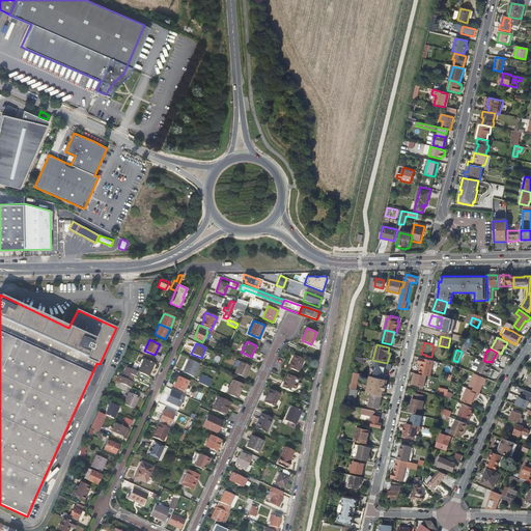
[(298,372),(304,358),(295,354),(288,368),(298,372)]
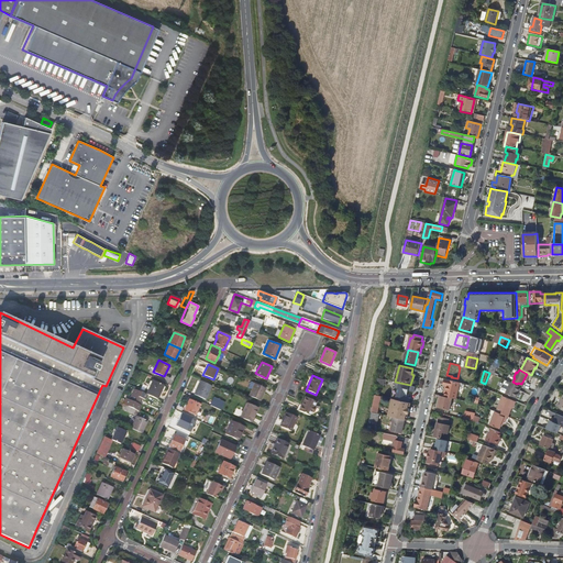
[(448,386),(445,396),(456,398),(460,383),(448,379),(446,385),(448,386)]
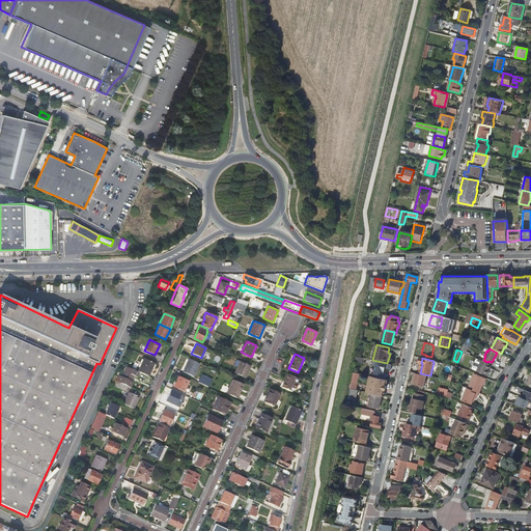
[(138,372),(148,376),(149,372),(154,364),(143,359),(137,371),(138,372)]
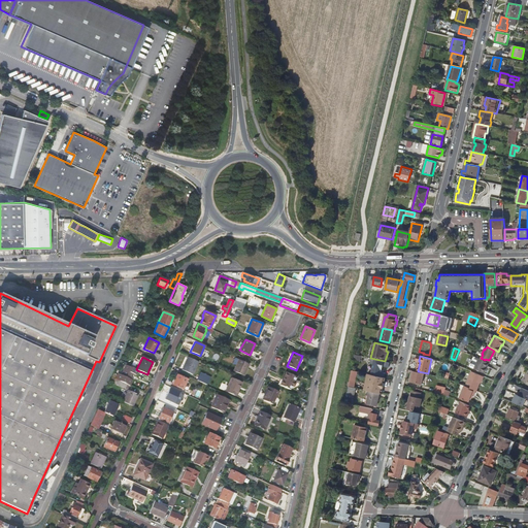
[(198,361),(188,357),(183,369),(192,374),(198,361)]
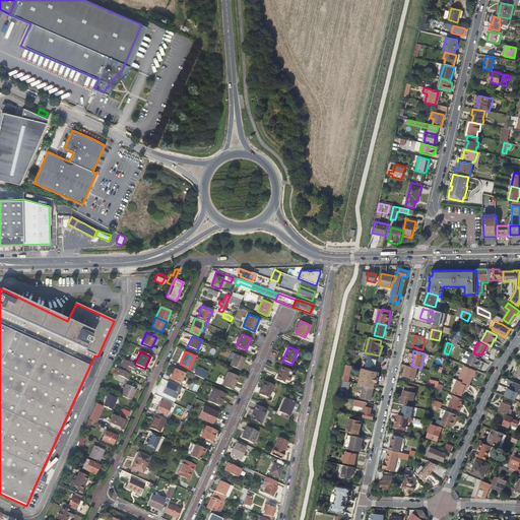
[(481,356),(471,352),(467,364),(476,368),(481,356)]
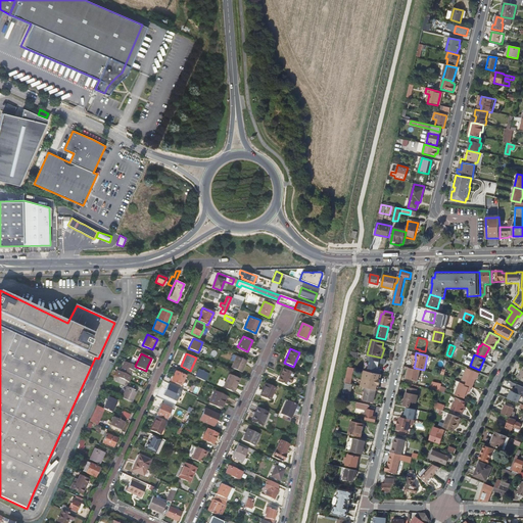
[(240,372),(246,360),(236,355),(231,367),(240,372)]
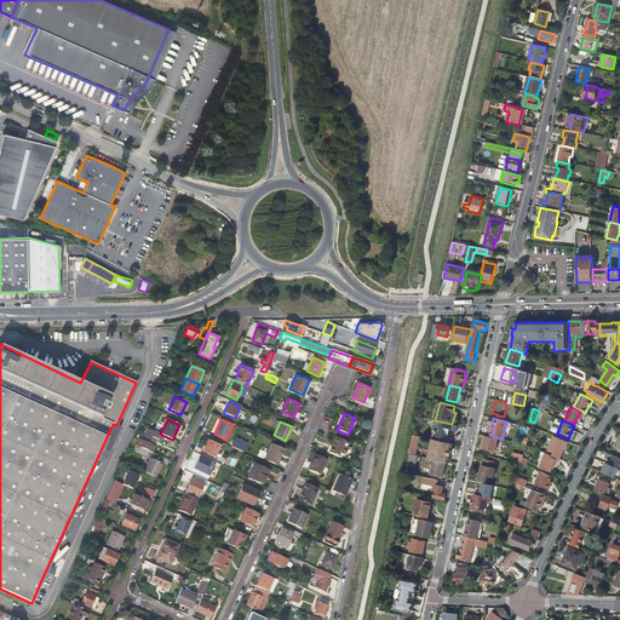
[(113,424),(40,583),(44,584),(116,425),(113,424)]
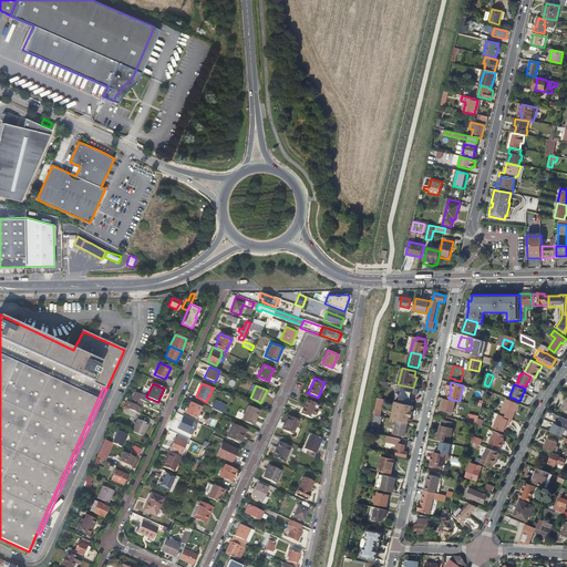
[(402,390),(399,403),(411,405),(412,401),(410,401),(412,393),(402,390)]
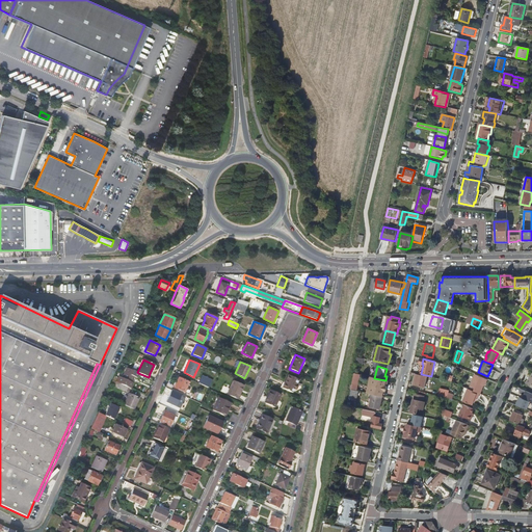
[(129,388),(130,389),(132,382),(130,381),(133,376),(136,377),(138,373),(137,372),(126,367),(122,377),(118,376),(117,378),(113,377),(112,380),(118,383),(129,388)]
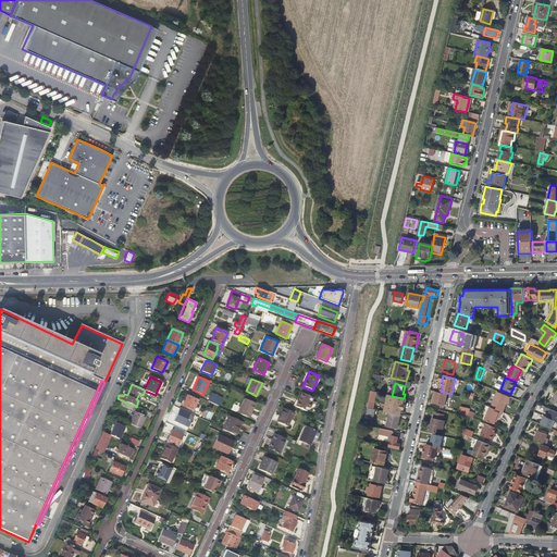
[(311,401),(313,396),(302,392),(299,399),(297,398),(295,404),(307,410),(309,406),(310,407),(312,403),(311,401)]
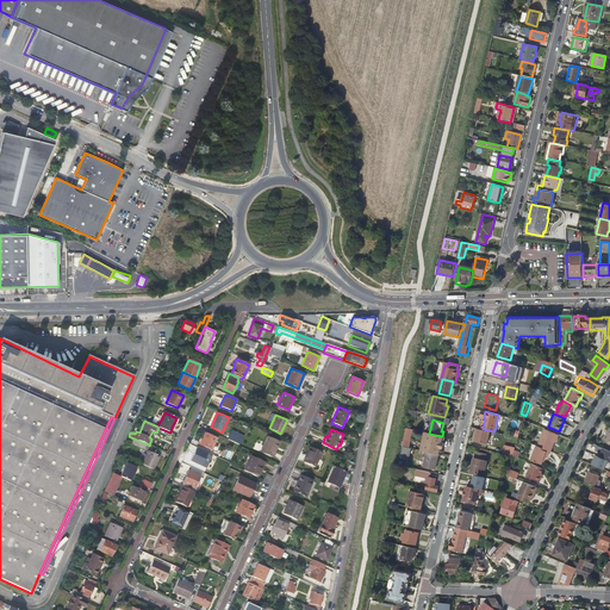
[(478,436),(477,441),(489,443),(491,431),(478,429),(475,435),(478,436)]
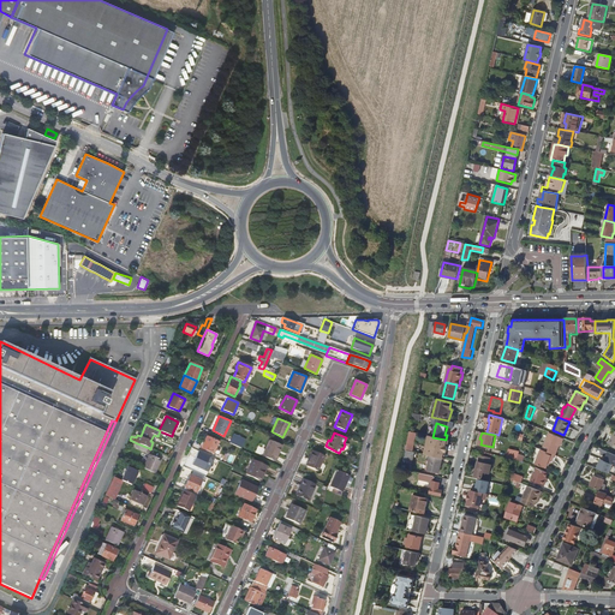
[(563,439),(549,433),(542,449),(555,454),(556,454),(560,445),(561,445),(563,439)]
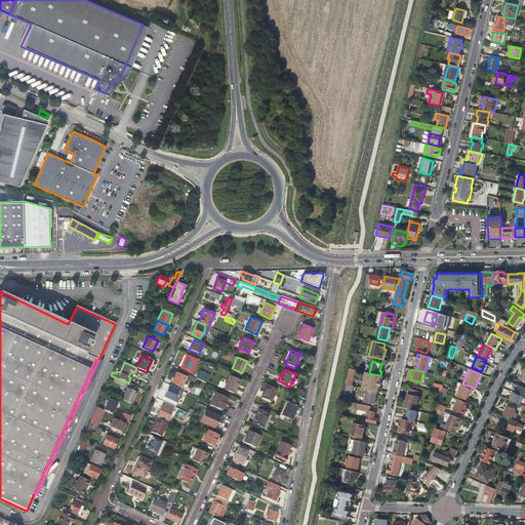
[(182,387),(186,377),(175,372),(171,382),(182,387)]
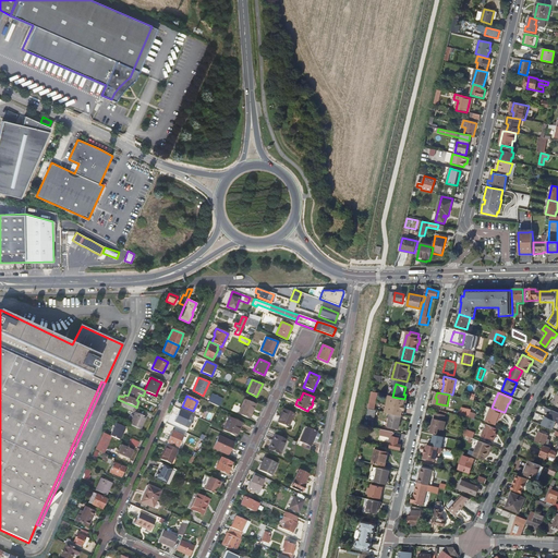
[(215,396),(211,403),(219,407),(222,399),(215,396)]
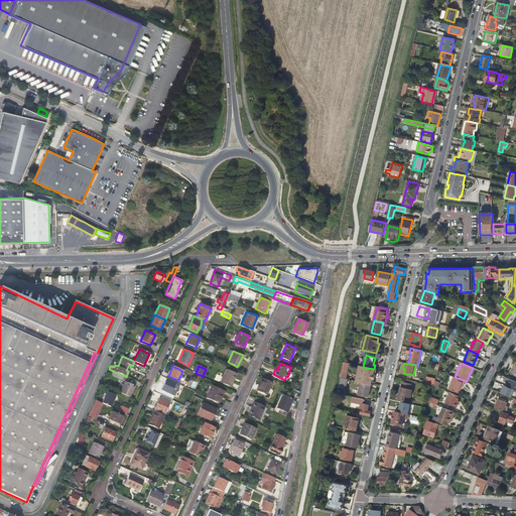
[(371,385),(372,385),(373,380),(375,380),(376,375),(374,375),(376,370),(374,369),(363,367),(360,366),(357,382),(362,383),(371,385)]
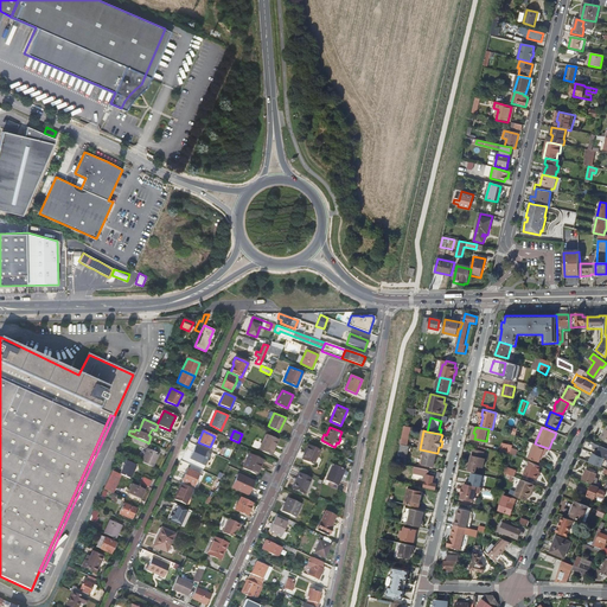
[(270,454),(278,439),(266,434),(259,448),(270,454)]
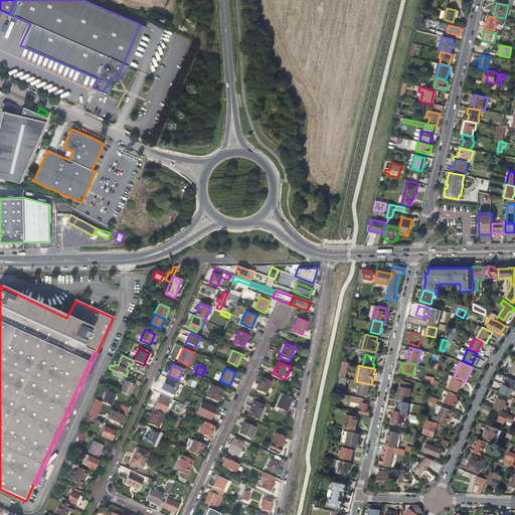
[(261,384),(259,389),(267,393),(273,381),(263,376),(260,384),(261,384)]
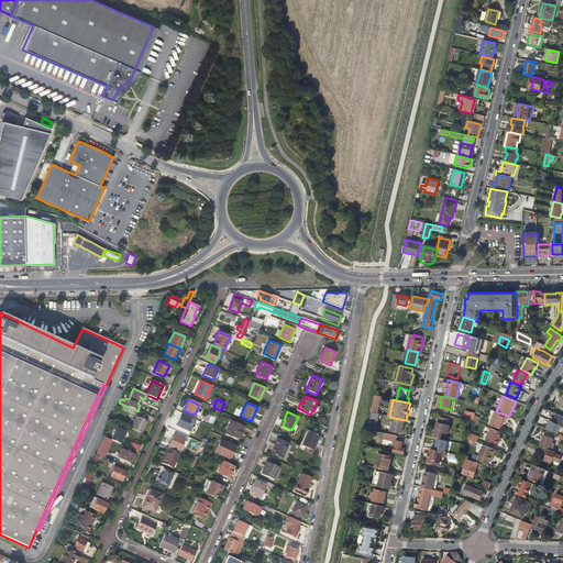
[(508,416),(496,411),(490,424),(500,428),(504,420),(506,421),(508,416)]
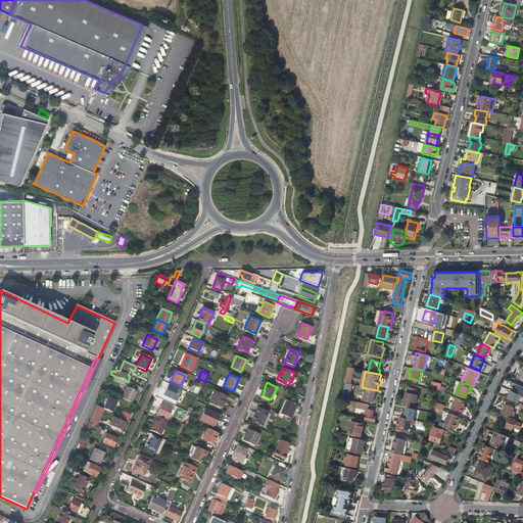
[(180,389),(170,384),(168,387),(167,387),(162,395),(175,400),(180,389)]
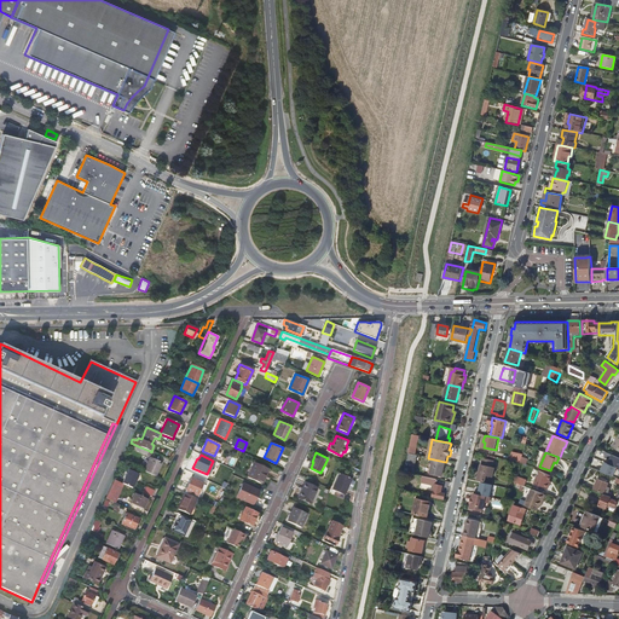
[(409,455),(406,466),(414,467),(416,456),(409,455)]
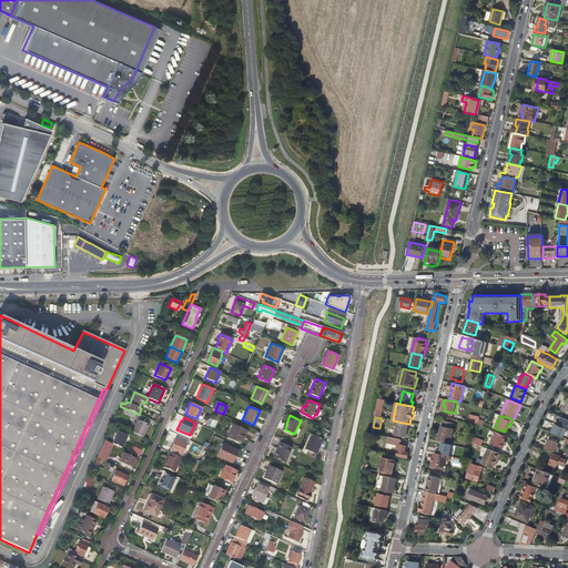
[(567,419),(561,417),(558,424),(560,425),(565,427),(565,426),(567,427),(567,419)]
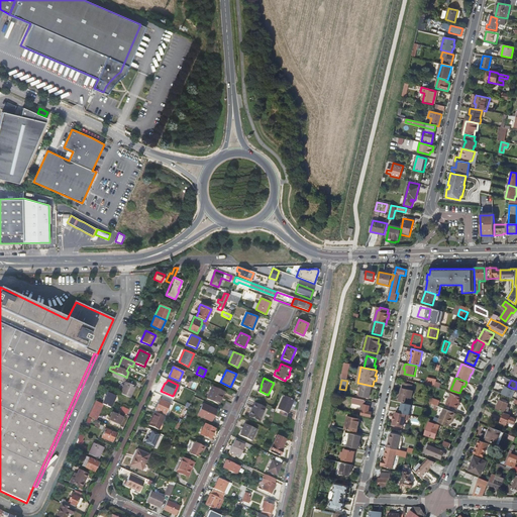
[(120,393),(130,398),(135,387),(125,382),(120,393)]
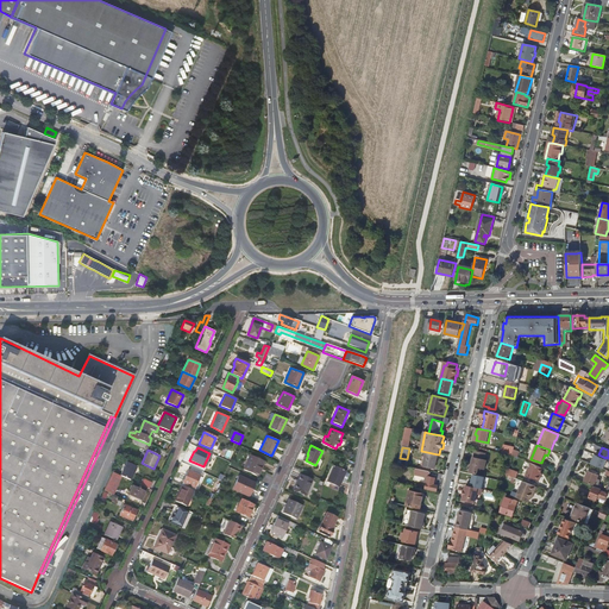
[(484,459),(487,453),(476,451),(472,464),(471,466),(470,472),(477,475),(479,468),(481,459),(484,459)]
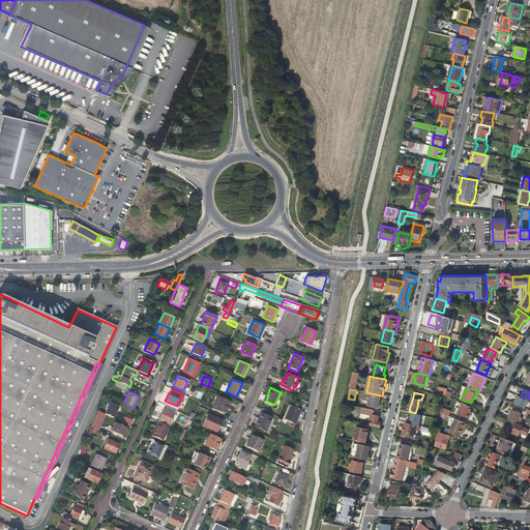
[(381,395),(372,393),(369,406),(378,408),(381,395)]
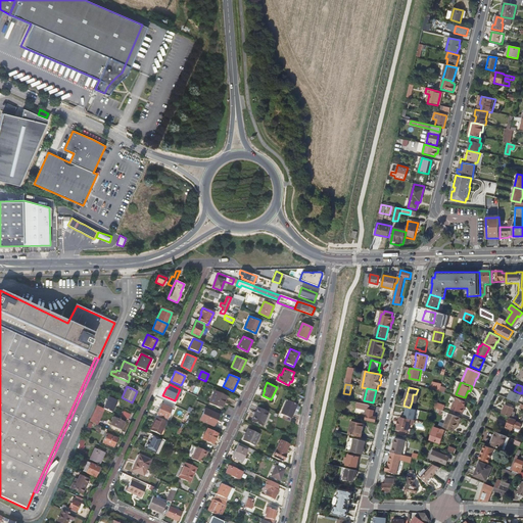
[(220,398),(223,400),(225,394),(215,390),(209,402),(217,406),(220,398)]
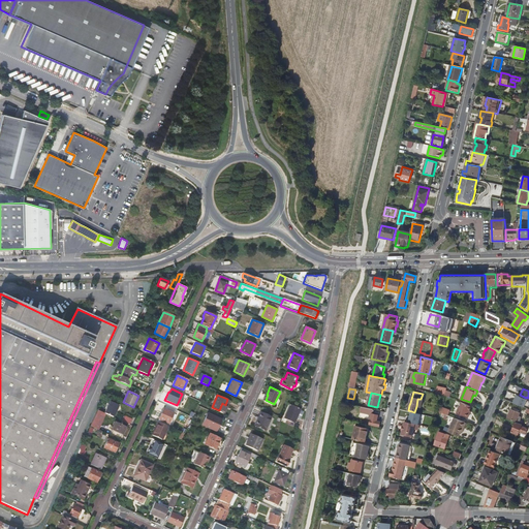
[(105,409),(114,413),(118,405),(107,400),(105,403),(107,404),(105,409)]
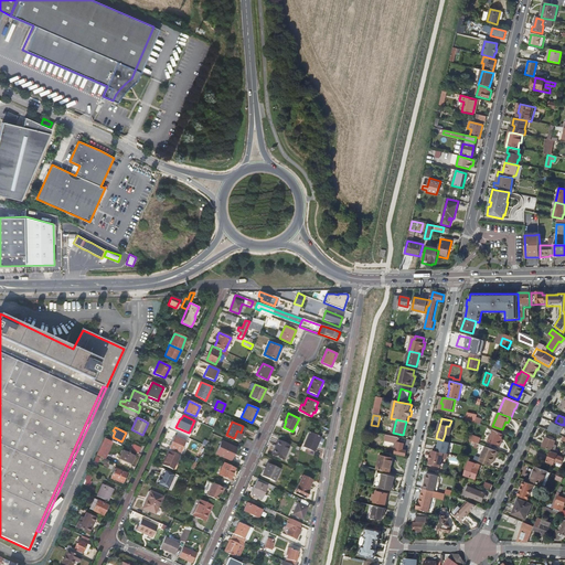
[(504,434),(493,429),(488,440),(501,446),(503,441),(501,440),(504,434)]
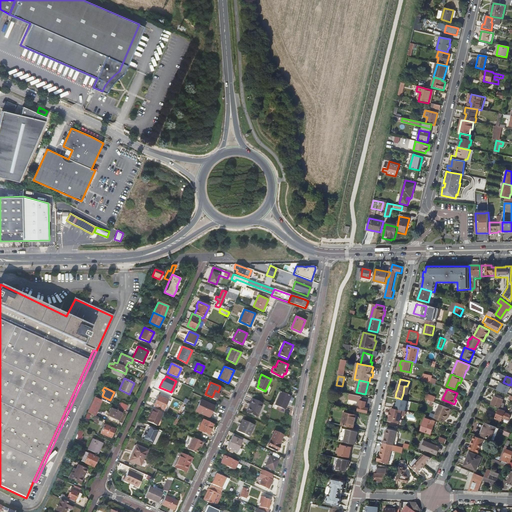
[(285,409),(291,395),(281,392),(275,405),(285,409)]
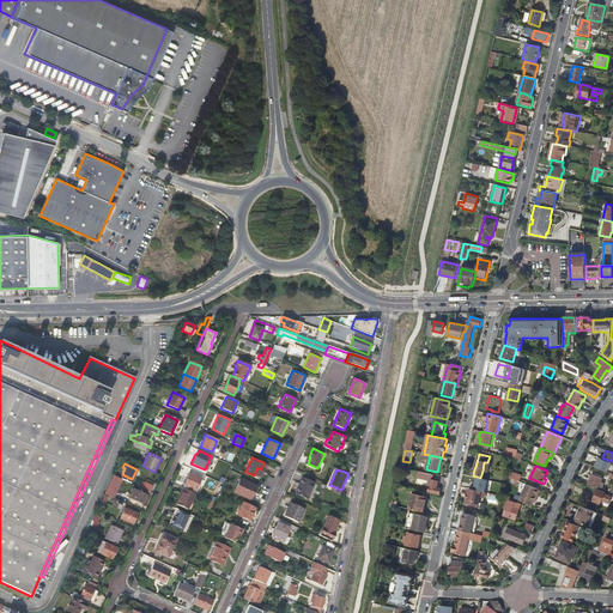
[(522,475),(511,471),(509,477),(520,481),(522,475)]
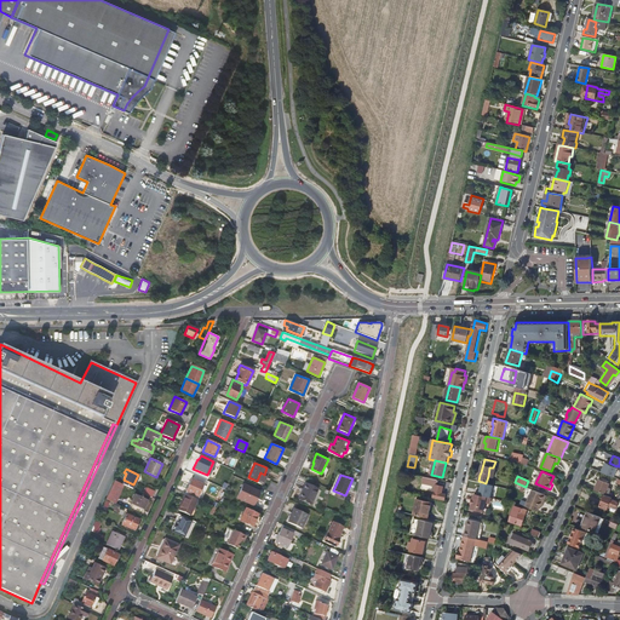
[(109,501),(114,504),(122,484),(114,480),(105,499),(109,501)]
